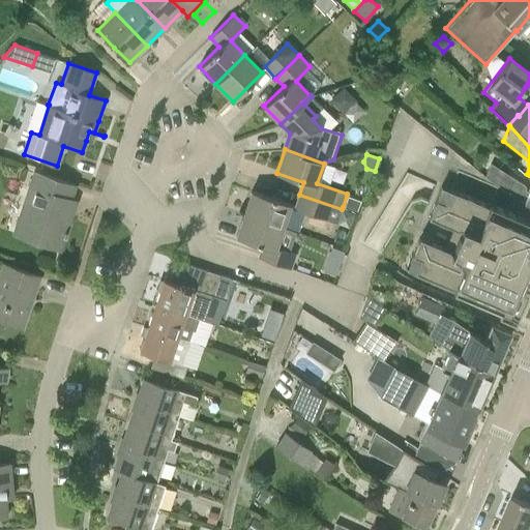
[(529,205),(529,186),(492,164),(486,177),(523,202),(529,205)]
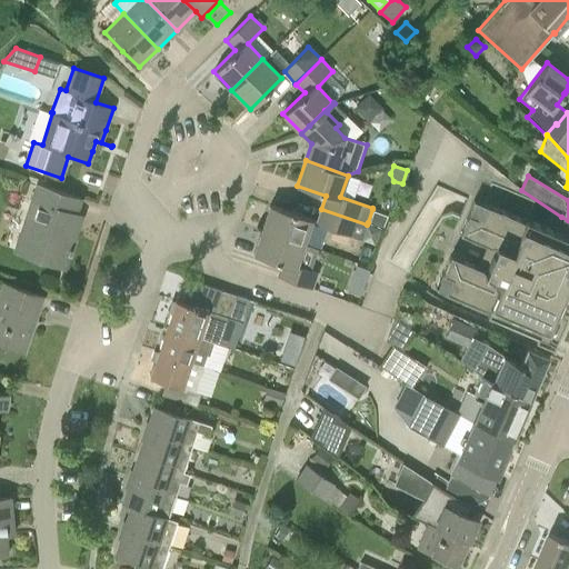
[(15,250),(42,260),(63,267),(67,258),(69,253),(71,253),(72,251),(72,248),(70,248),(81,216),(75,215),(80,197),(37,183),(15,250)]
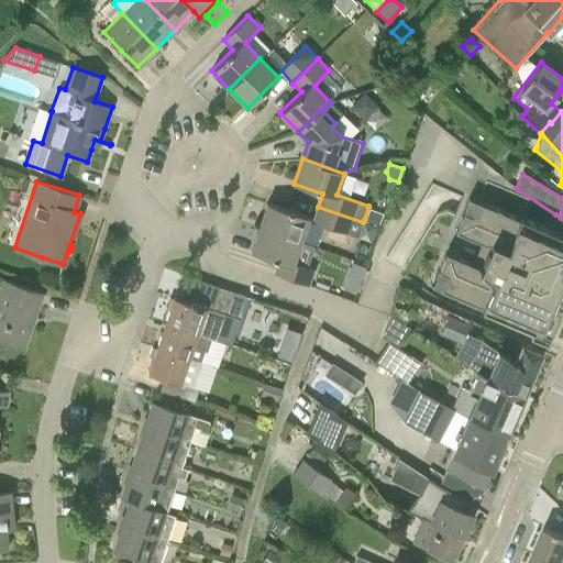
[(562,274),(562,234),(519,217),(518,219),(477,201),(471,216),(462,211),(454,231),(485,244),(476,266),(445,253),(438,272),(446,275),(440,289),(482,307),(481,309),(530,330),(533,322),(552,329),(562,301),(562,291),(556,289),(562,274)]
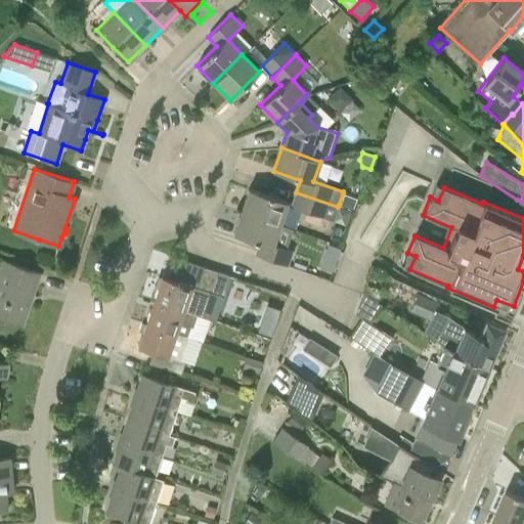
[(242,212),(278,225),(287,201),(249,188),(242,212)]
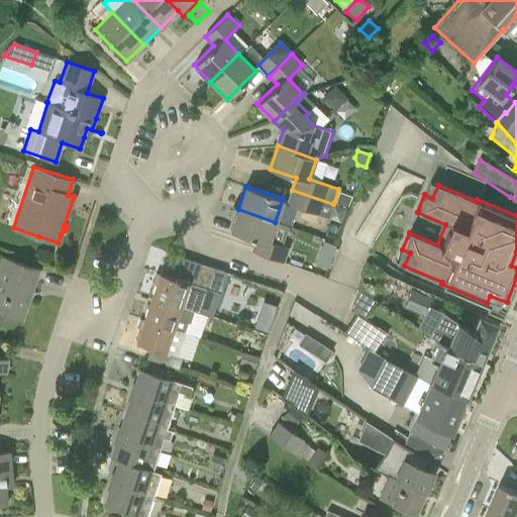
[(292,190),(288,203),(328,218),(333,204),(292,190)]
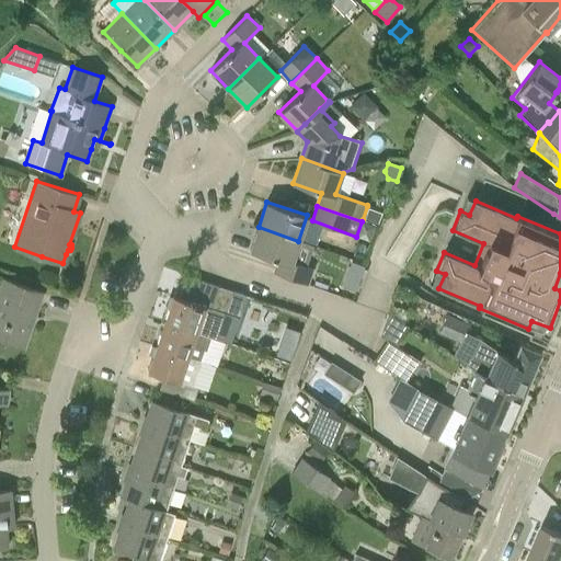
[(381,212),(367,206),(363,219),(377,225),(381,212)]
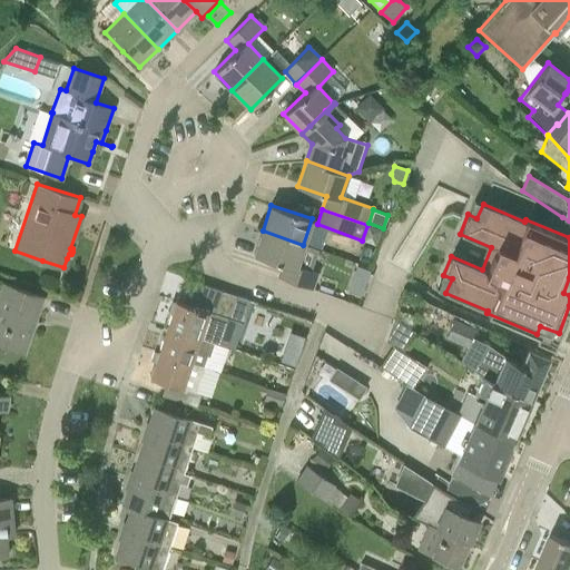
[(283,264),(278,277),(312,288),(318,272),(296,264),(303,245),(263,231),(254,255),(283,264)]
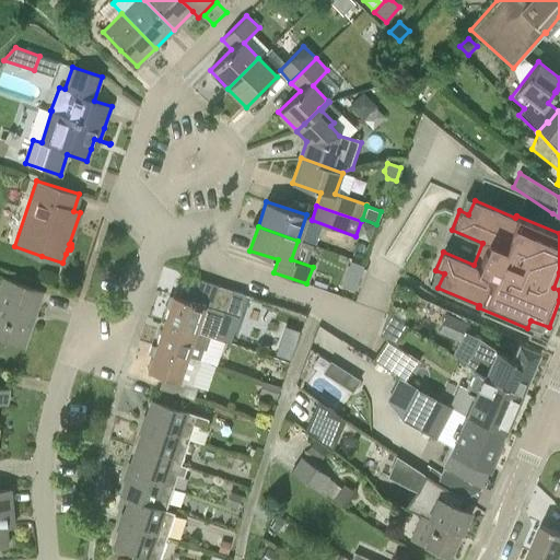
[(313,261),(319,242),(307,237),(300,257),(313,261)]
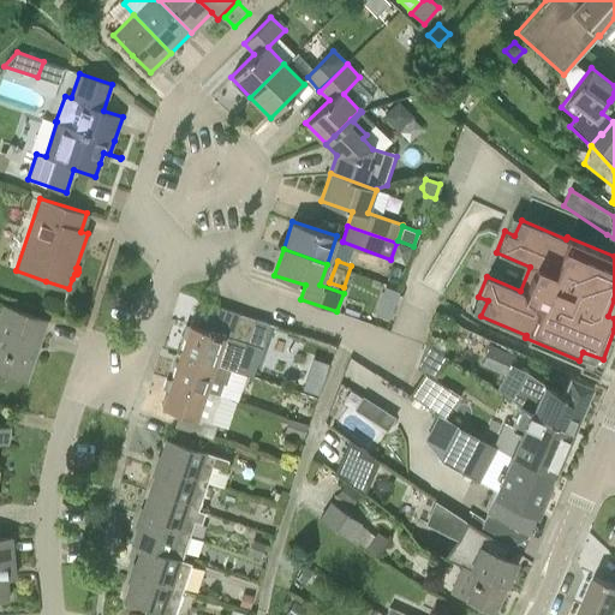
[(399,291),(384,286),(382,296),(386,302),(394,304),(398,294),(399,291)]
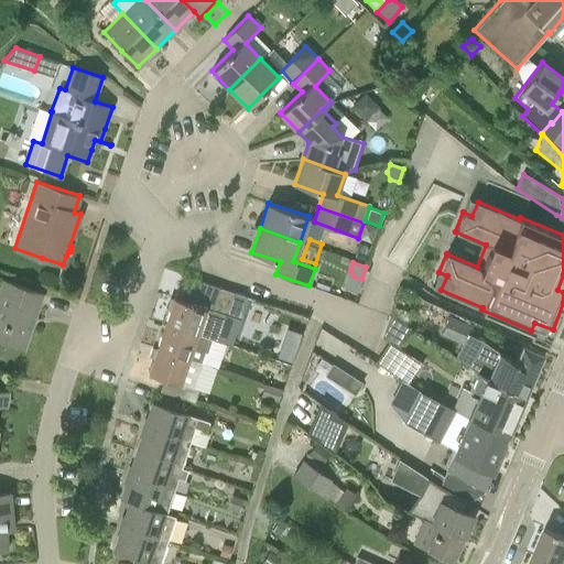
[(231,345),(241,320),(226,314),(213,310),(219,288),(187,277),(180,299),(174,297),(165,323),(197,335),(197,334),(210,338),(231,345)]
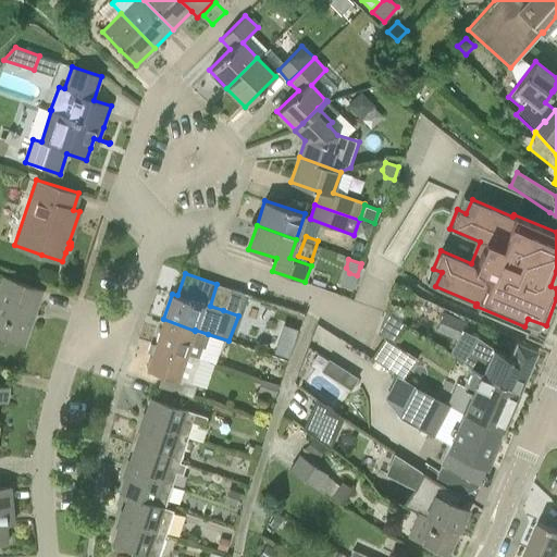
[(37,287),(0,274),(0,338),(1,339),(22,347),(34,313),(39,316),(40,314),(34,312),(38,300),(34,299),(37,287)]
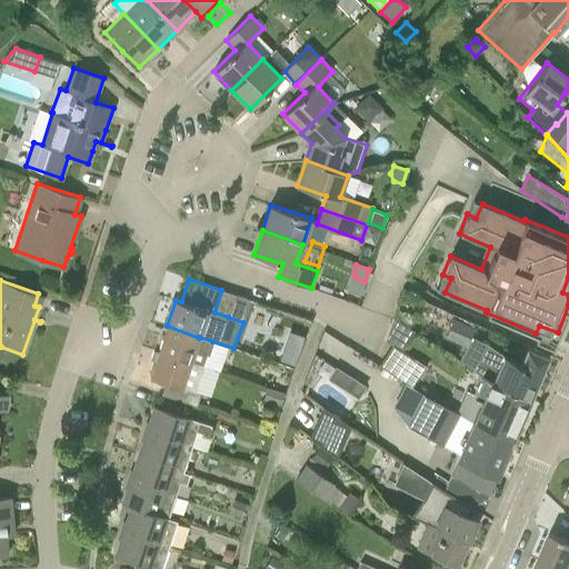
[(236,295),(221,290),(215,312),(228,317),(236,295)]
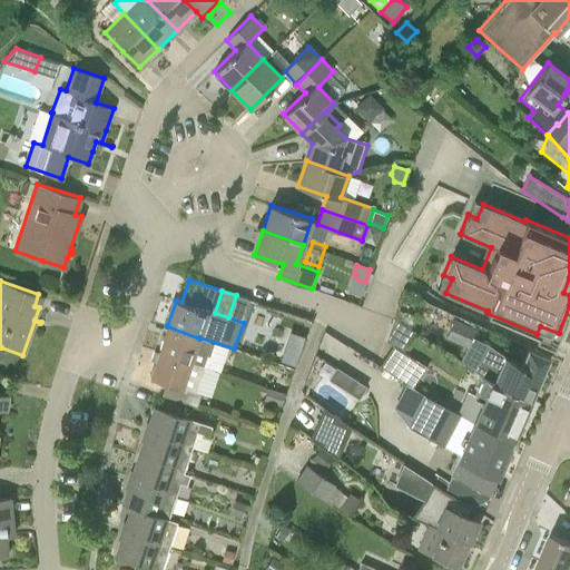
[(236,295),(228,317),(244,323),(251,301),(236,295)]
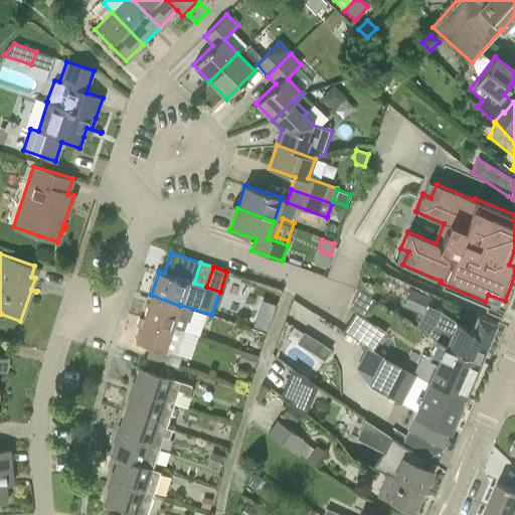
[(361,314),(371,297),(369,296),(375,286),(363,281),(363,283),(360,282),(359,285),(357,285),(349,309),(353,312),(355,310),(361,314)]
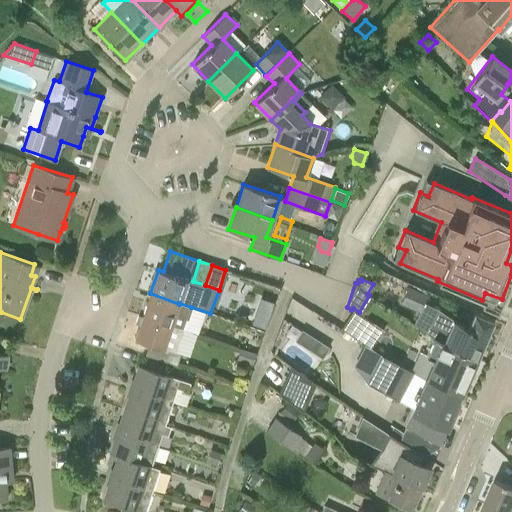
[(408,287),(401,303),(420,311),(427,294),(408,287)]
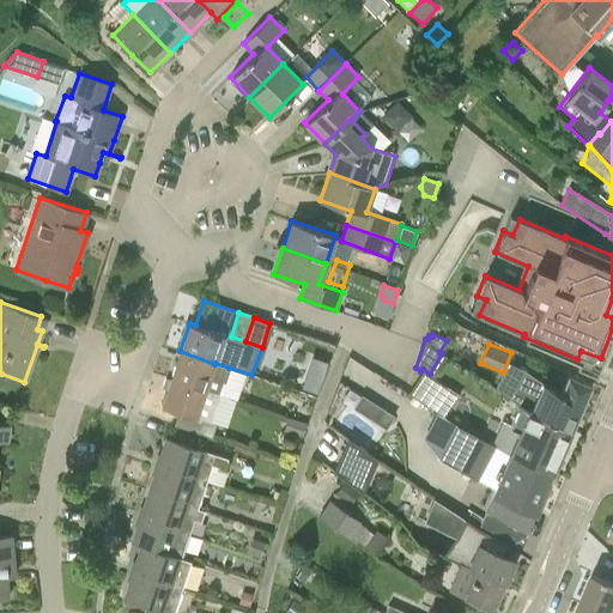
[(171,378),(217,394),(222,382),(224,383),(229,368),(214,363),(214,364),(180,351),(171,378)]
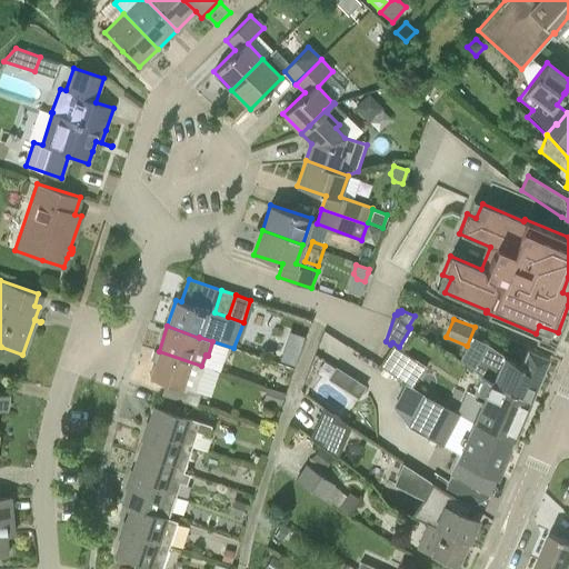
[(379,365),(412,387),(420,376),(409,368),(415,359),(392,345),(379,365)]
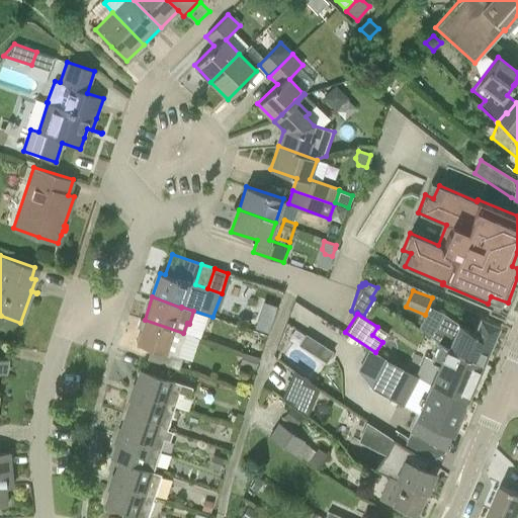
[(482,362),(499,323),(480,315),(472,331),(445,314),(435,329),(436,330),(432,338),(439,342),(447,347),(482,362)]
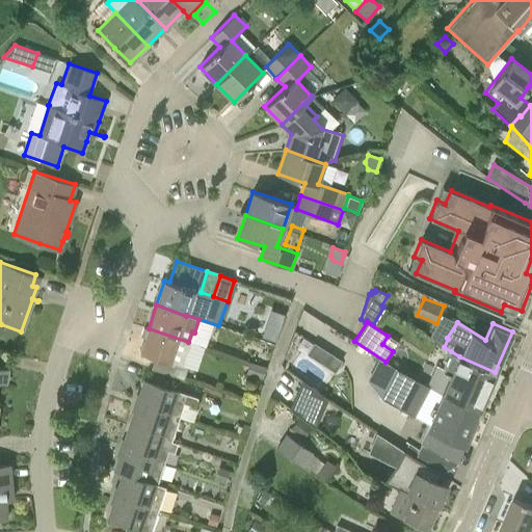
[(151,369),(184,381),(188,369),(182,366),(190,343),(188,342),(149,328),(140,352),(155,357),(151,369)]
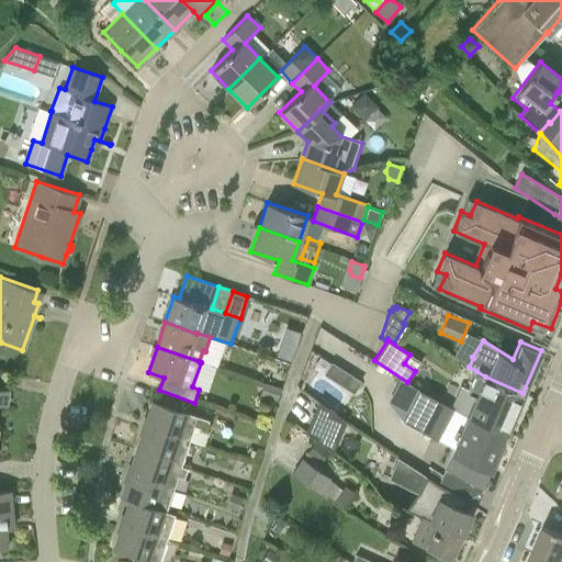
[(415,371),(420,362),(409,355),(404,363),(415,371)]
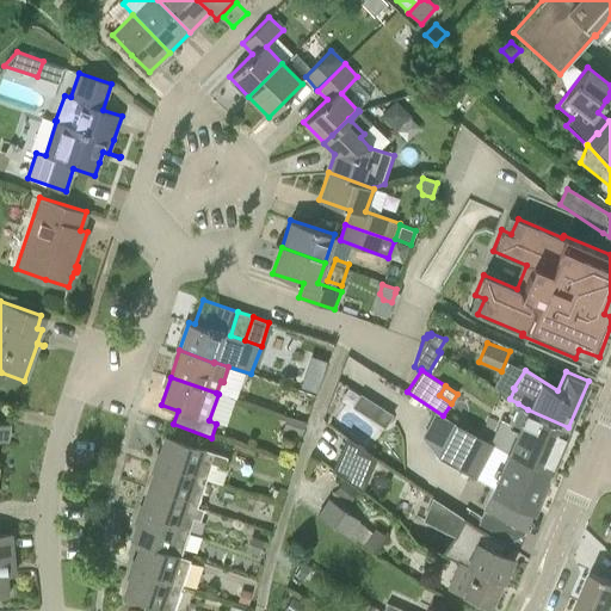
[(359,394),(351,407),(383,427),(392,414),(359,394)]
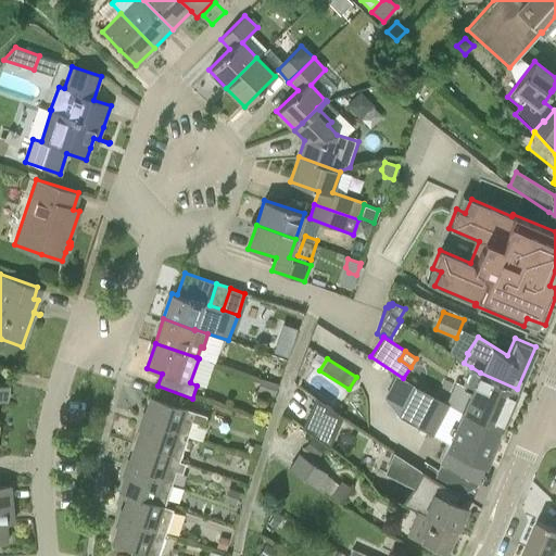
[(472,388),(462,413),(501,429),(502,427),(501,427),(517,389),(480,373),(471,367),(464,384),(472,388)]
